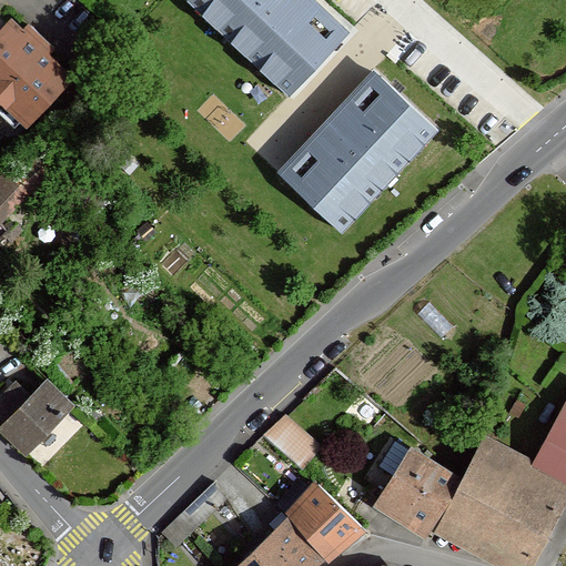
[(349,33),(313,0),(187,0),(289,97),(349,33)]
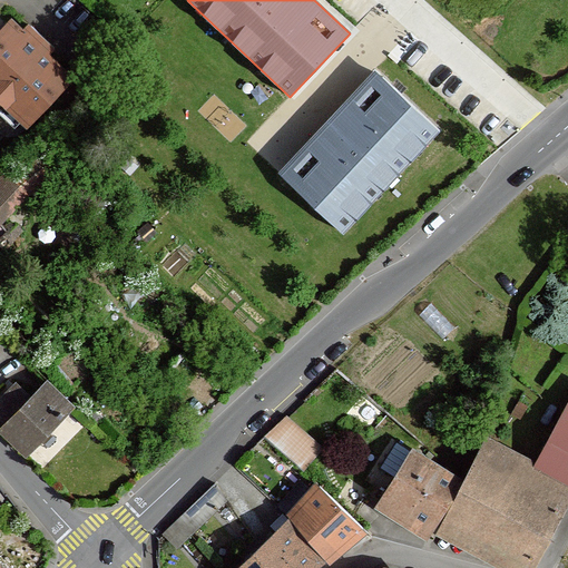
[(22,39),(10,28),(0,39),(0,103),(28,128),(70,82),(43,59),(49,54),(28,33),(22,39)]
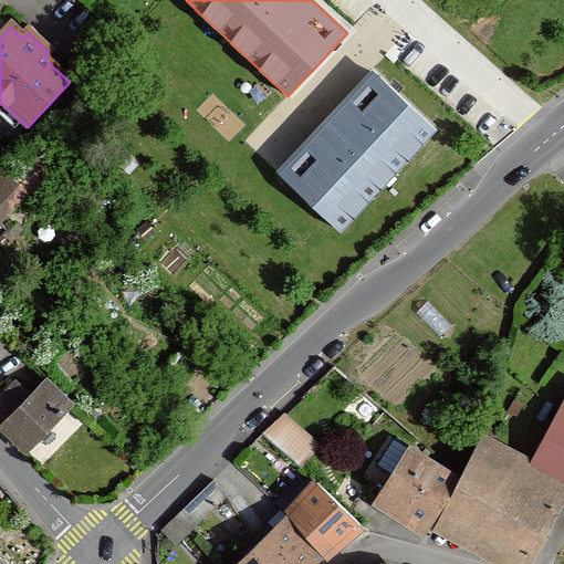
[(436,133),(368,71),(275,173),(343,233),(436,133)]
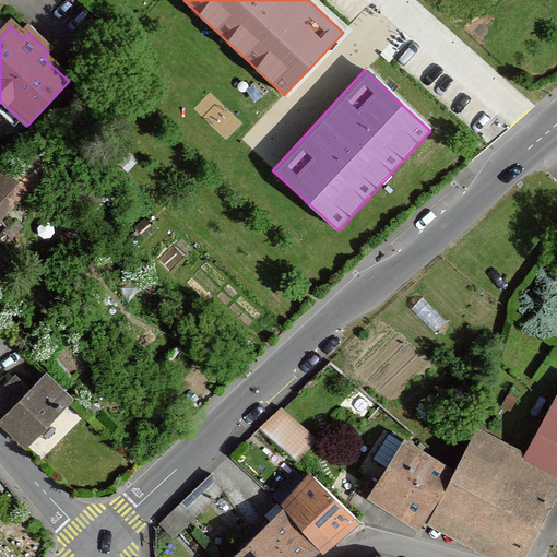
[(24,194),(0,174),(0,223),(24,194)]
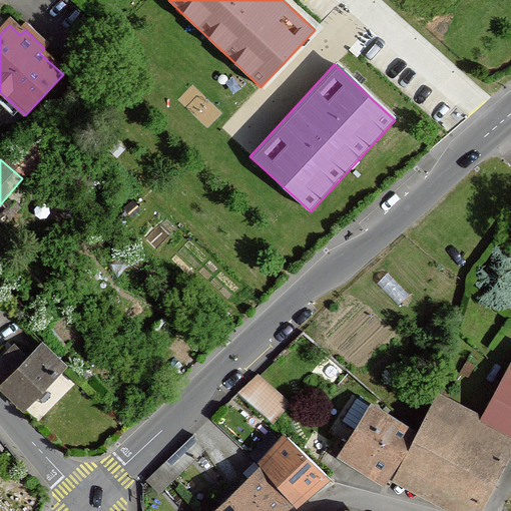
[(8,201),(5,206),(8,209),(0,218),(0,223),(4,227),(18,210),(8,201)]
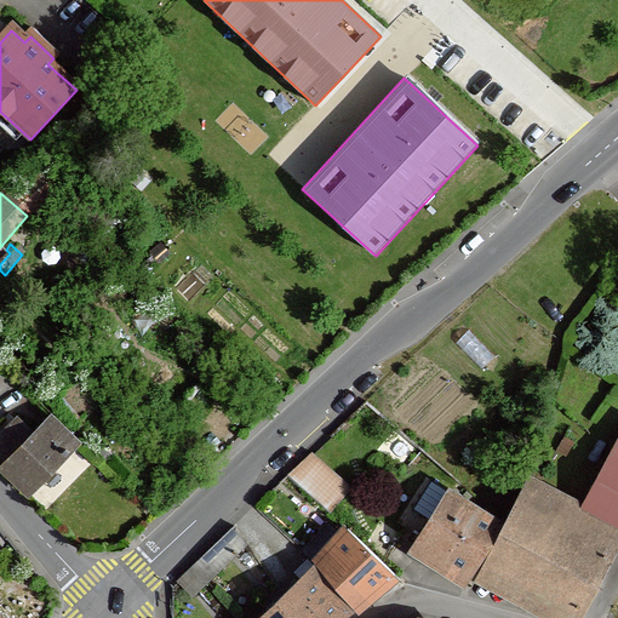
[(0,451),(9,459),(4,465),(29,491),(72,447),(45,421),(32,434),(16,419),(0,434),(0,451)]
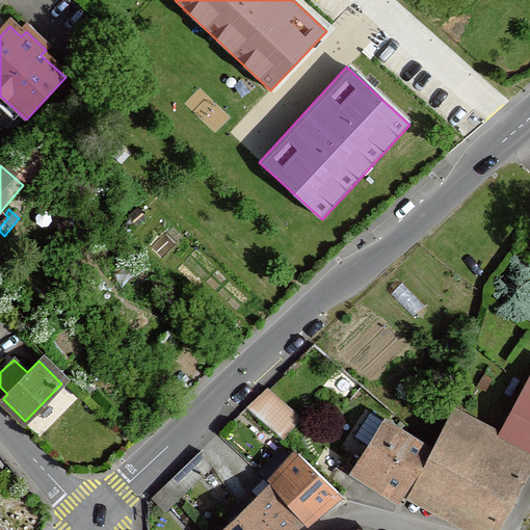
[(529,370),(498,431),(455,409),(409,495),(475,529),(489,529),(529,455),(529,370)]
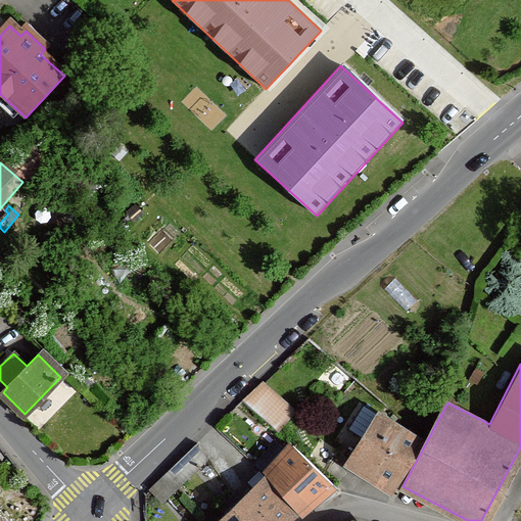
[(292,412),(261,384),(240,401),(274,431),(292,412)]
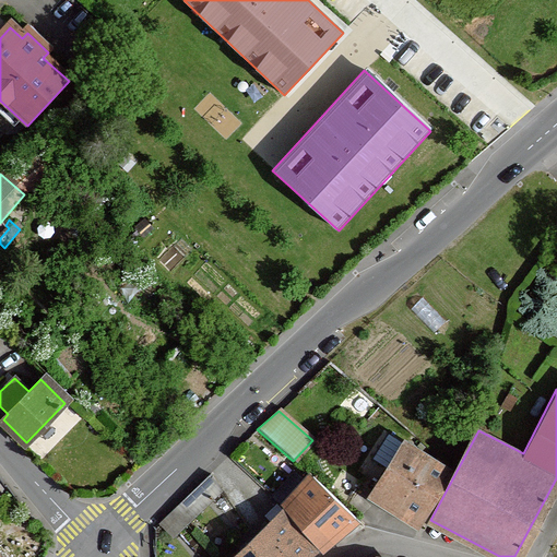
[(402,438),(368,494),(416,523),(450,467),(402,438)]
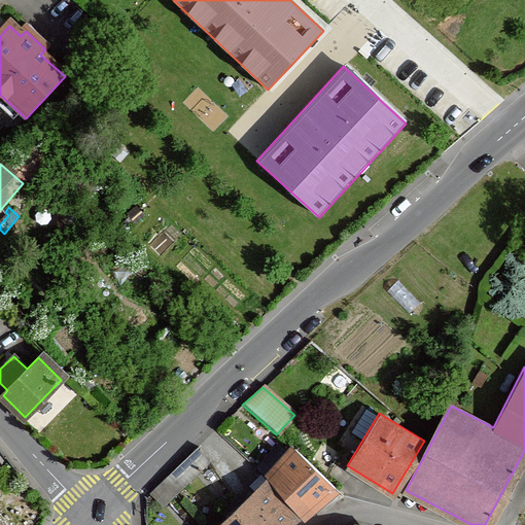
[(263,474),(266,478),(299,517),(330,488),(289,447),(263,474)]
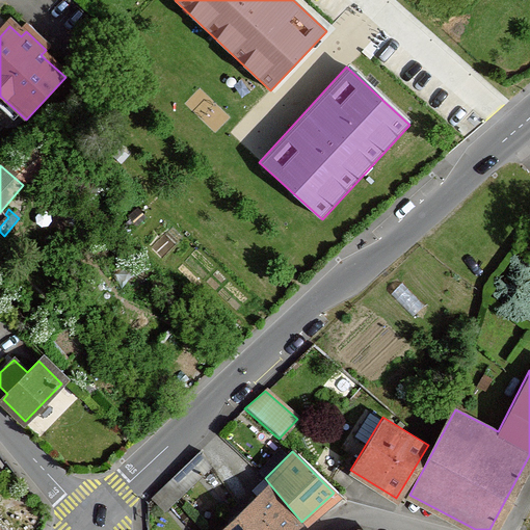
[(199,453),(150,499),(162,511),(210,466),(199,453)]
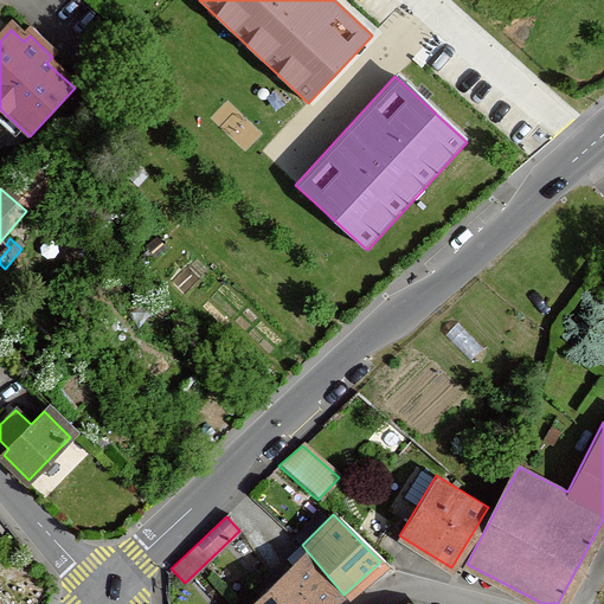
[(306,550),(250,603),(329,603),(344,595),(306,550)]
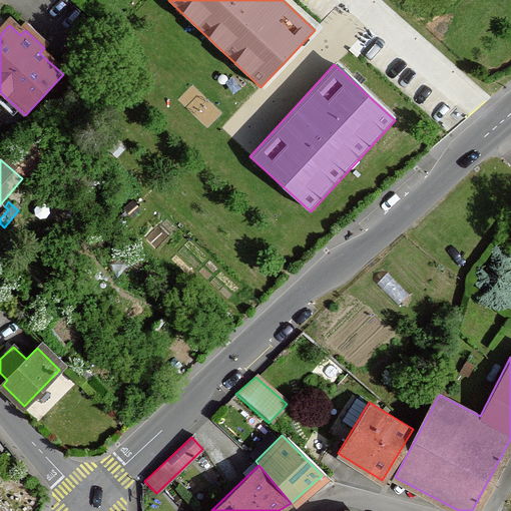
All buildings are outlined.
